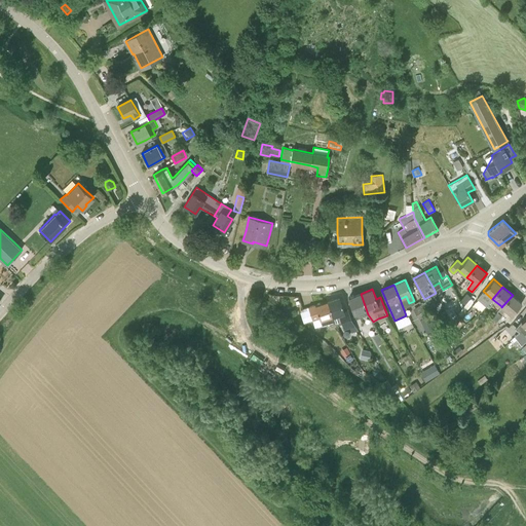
[(362,316),(368,314),(361,294),(348,298),(352,307),(355,318),(362,316)]
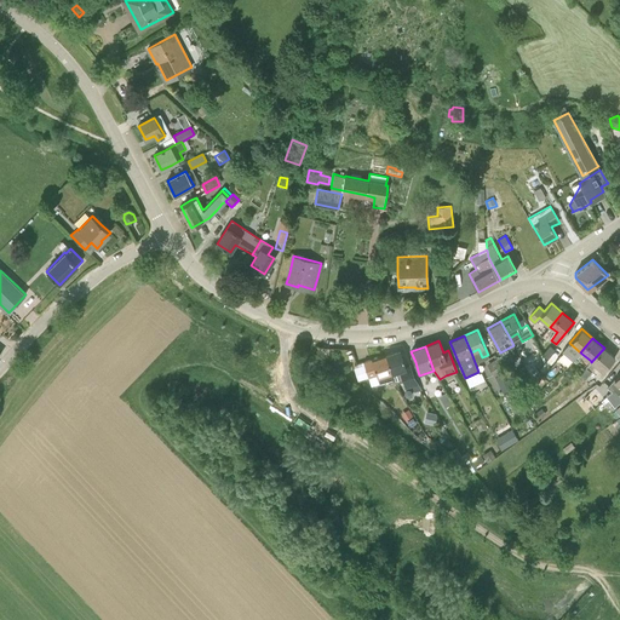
[(603,372),(607,367),(615,357),(604,348),(591,362),(580,374),(585,378),(591,371),(593,372),(597,367),(603,372)]
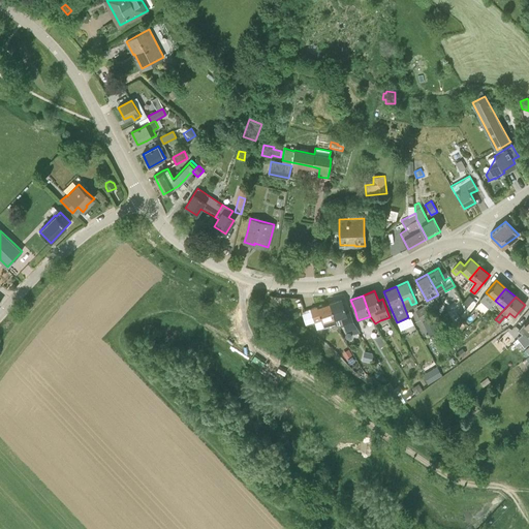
[(345,312),(344,309),(341,299),(330,303),(336,322),(338,327),(344,324),(346,331),(351,329),(353,335),(360,332),(353,321),(349,311),(345,312)]
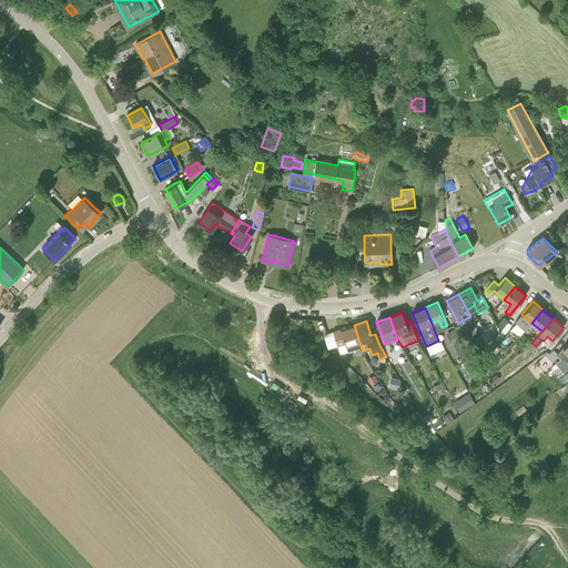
[(347,351),(361,346),(354,325),(333,332),(340,351),(346,348),(347,351)]
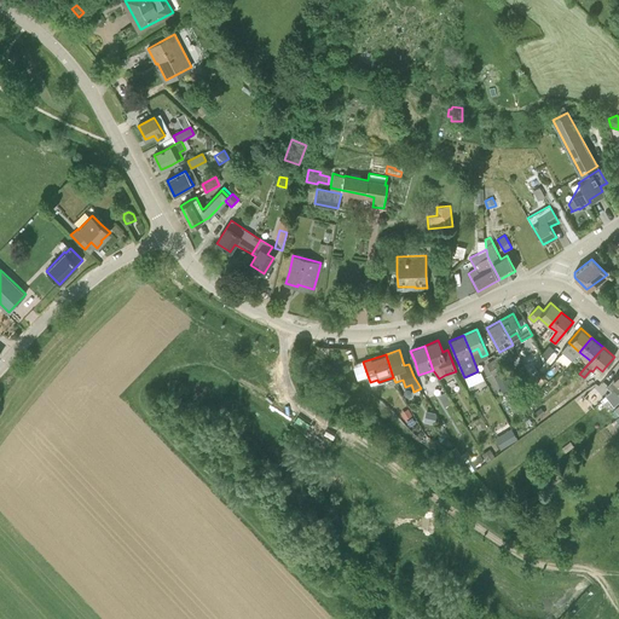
[(543,363),(539,357),(527,363),(531,369),(543,363)]
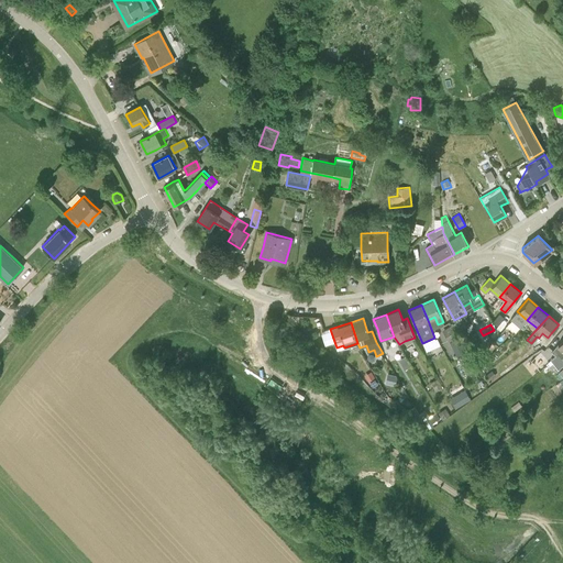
[(456,337),(452,328),(451,327),(443,331),(449,342),(456,337)]
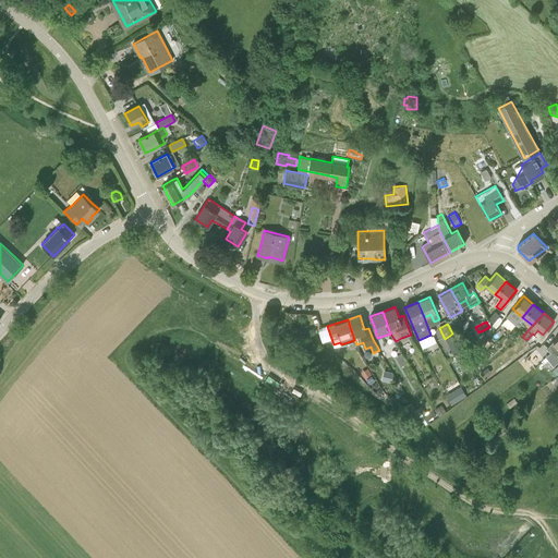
[(470,342),(477,342),(480,340),(472,329),(465,334),(470,342)]
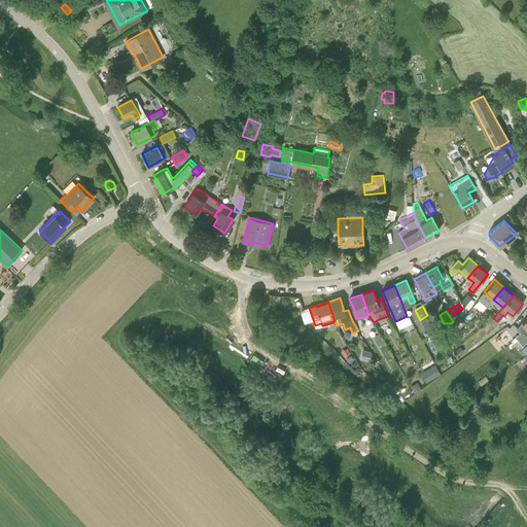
[(526,334),(526,315),(522,323),(526,327),(516,337),(511,341),(513,343),(518,340),(519,341),(526,334)]
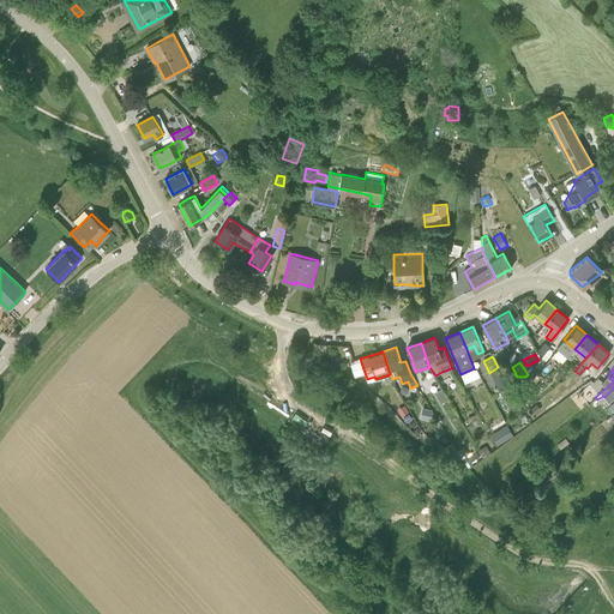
[(500,369),(491,373),(498,389),(506,384),(500,369)]
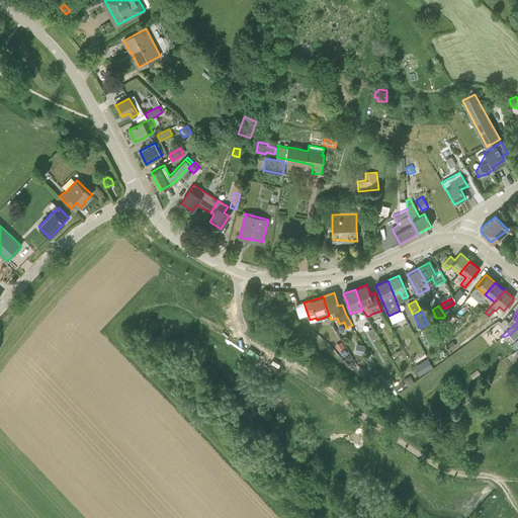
[(517,335),(517,328),(510,335),(509,334),(504,337),(499,341),(501,345),(508,340),(509,341),(510,340),(511,342),(513,340),(517,335)]
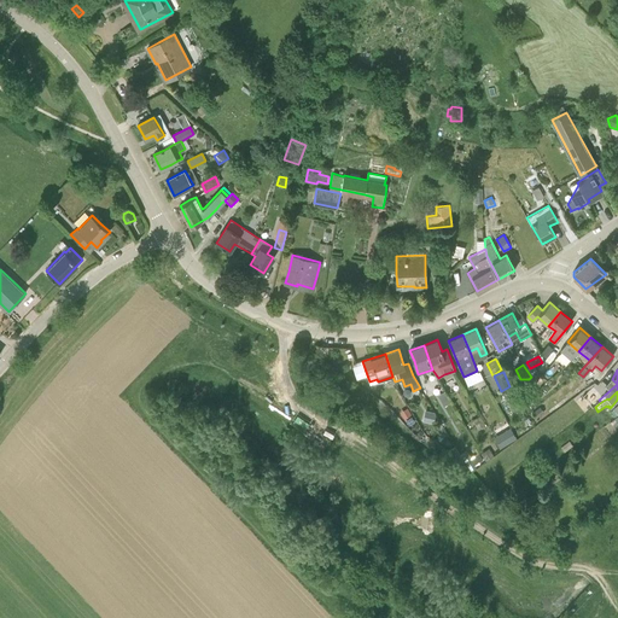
[(529,398),(535,404),(540,398),(535,394),(529,398)]
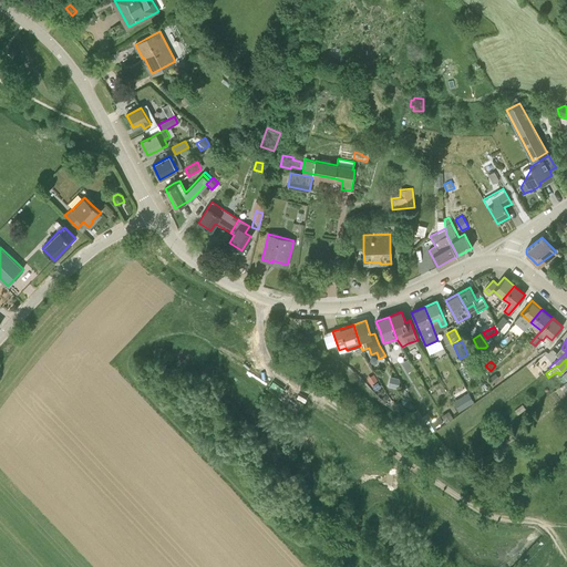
[(495,373),(488,379),(492,383),(500,379),(495,373)]
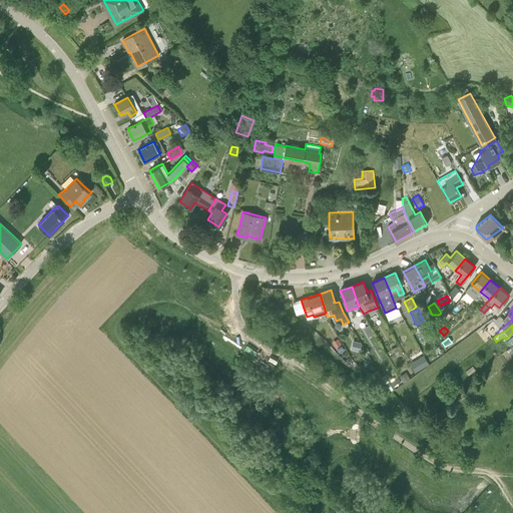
[(333,342),(337,349),(342,346),(338,339),(333,342)]
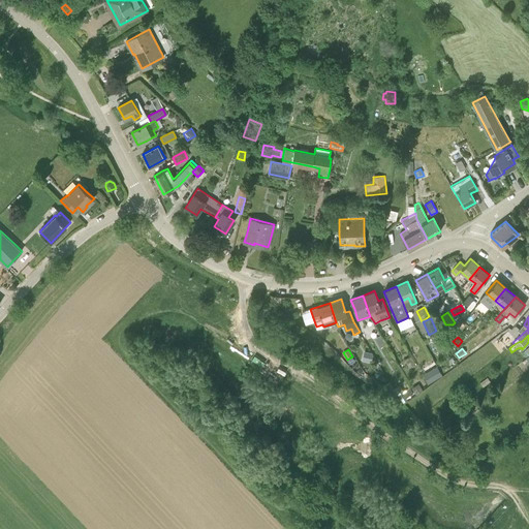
[(411,356),(405,360),(409,368),(415,364),(411,356)]
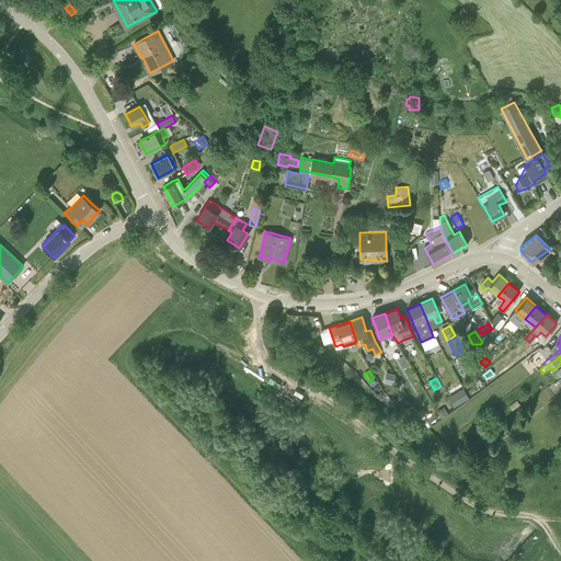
[(462,402),(469,398),(464,389),(457,392),(462,400),(462,402)]
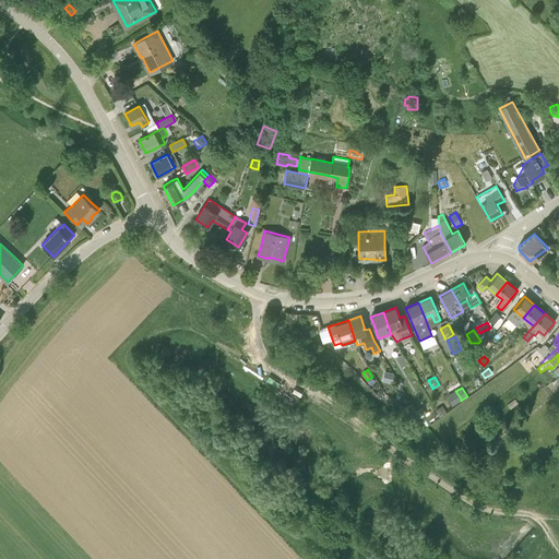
[(433,409),(426,415),(430,420),(437,416),(433,409)]
